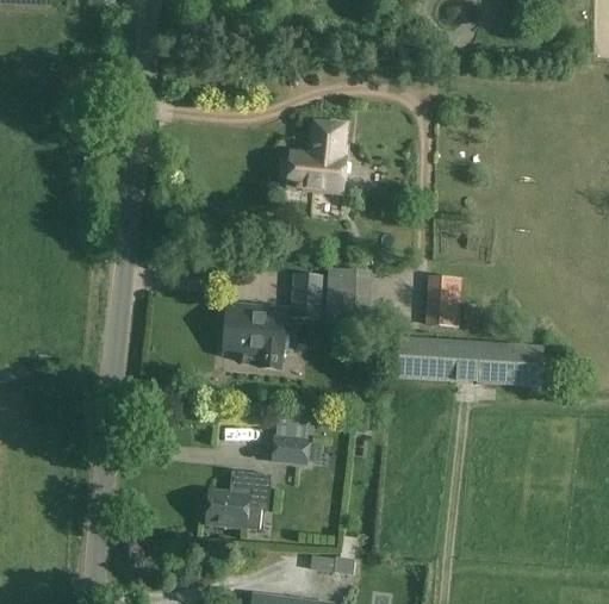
[(287,185),(343,190),(346,155),(343,155),(347,122),(315,119),(311,149),(291,147),(287,185)]
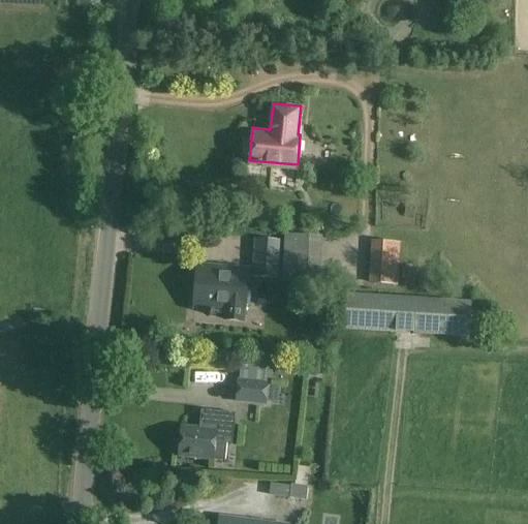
[(284,232),(280,286),(318,288),(322,234),(284,232)]
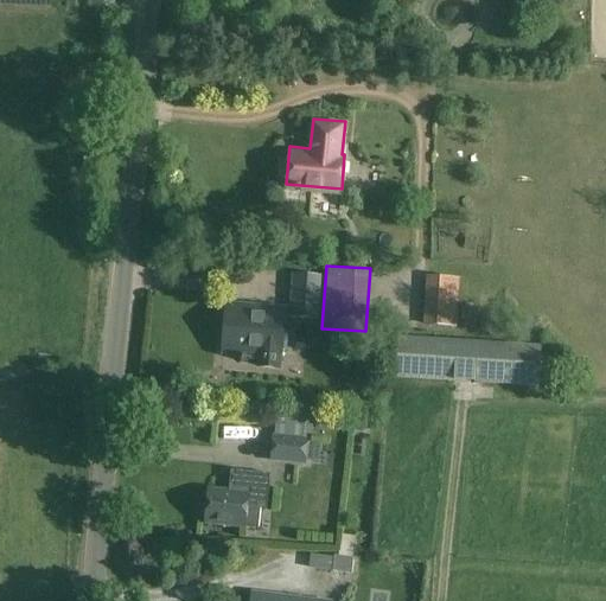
[(292,270),(289,314),(320,315),(323,272),(292,270)]
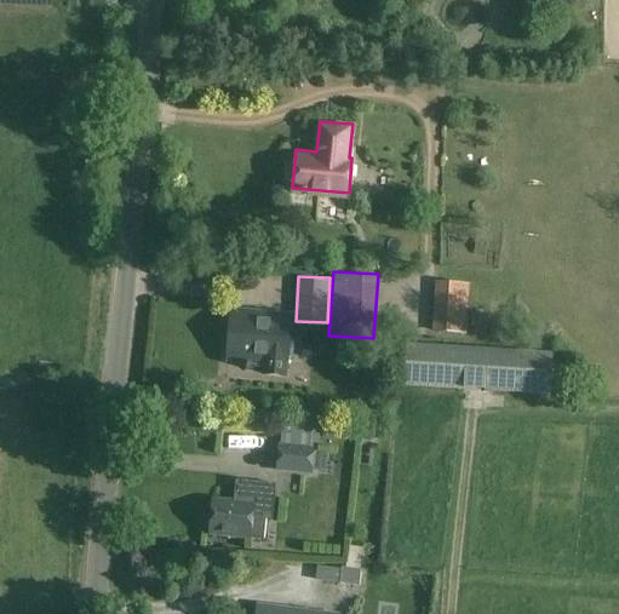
[(231,325),(228,357),(265,361),(264,371),(287,373),(292,314),(234,308),(233,325),(231,325)]
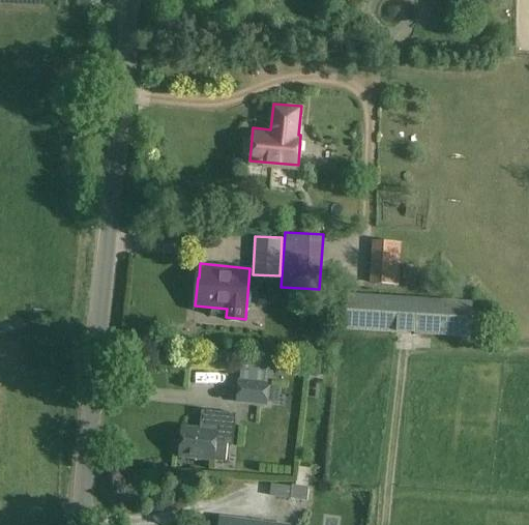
[(343,289),(340,327),(471,336),(472,297),(343,289)]
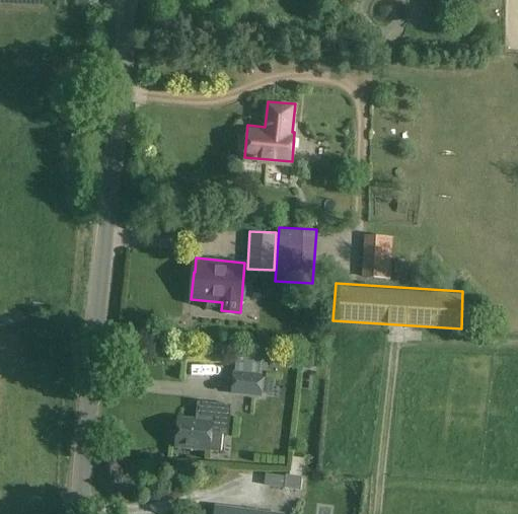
[(262,373),(233,371),(231,391),(260,393),(262,373)]
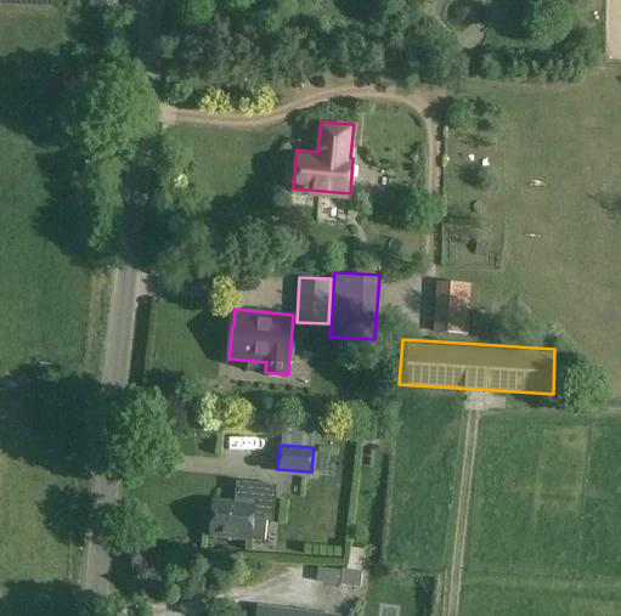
[(252,516),(272,519),(276,482),(236,479),(233,499),(215,498),(212,531),(250,535),(252,516)]
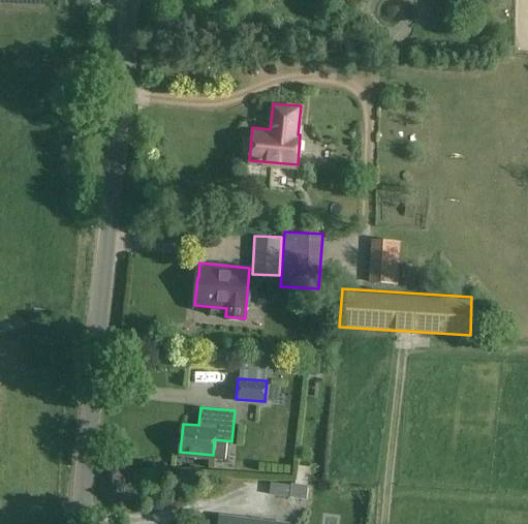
[(291,482),(289,494),(306,496),(307,483),(293,482),(291,481),(291,482)]
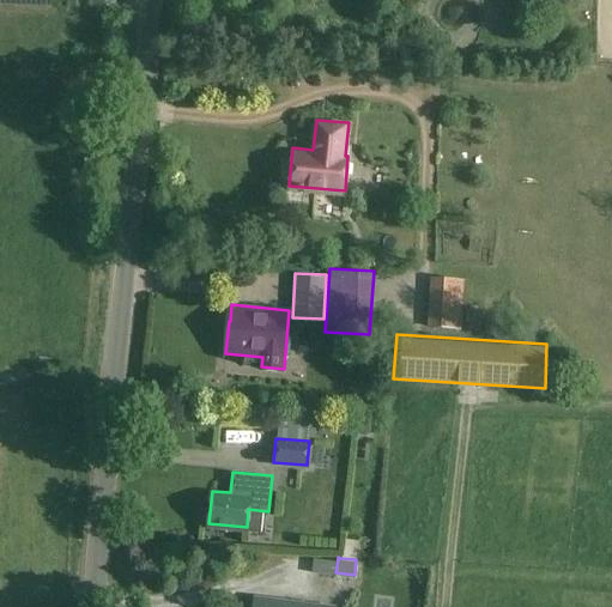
[(332,606),(333,606),(254,596),(253,606),(332,606)]
